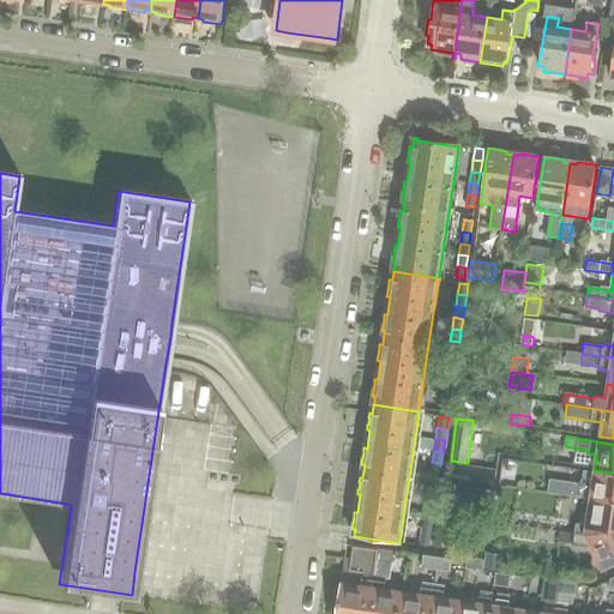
[(441,464),(432,462),(431,474),(439,475),(441,464)]
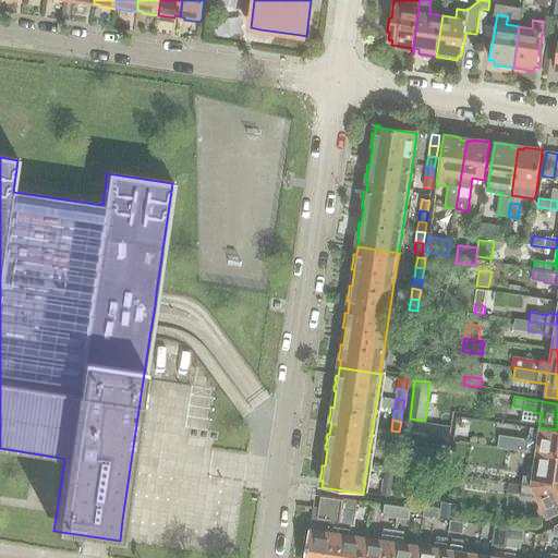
[(415,423),(413,438),(447,444),(449,427),(415,423)]
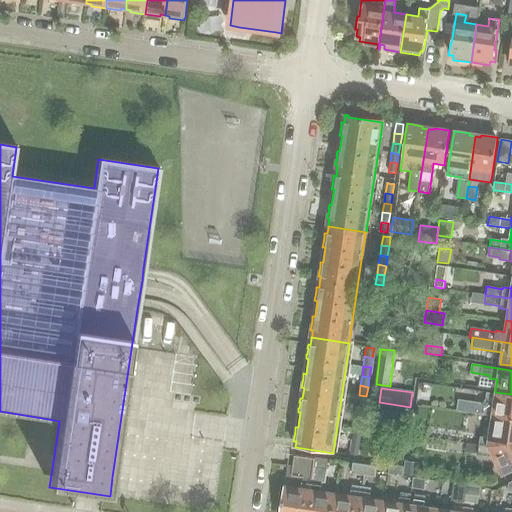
[(459,399),(457,411),(465,412),(492,416),(511,419),(511,394),(495,392),(495,394),(493,405),(476,402),(459,399)]
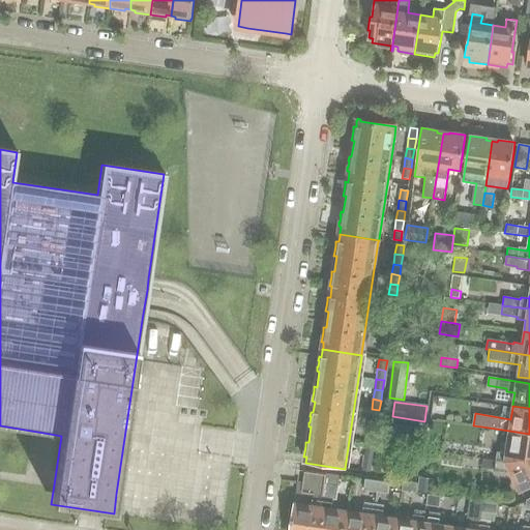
[(378,422),(370,420),(367,431),(376,432),(378,422)]
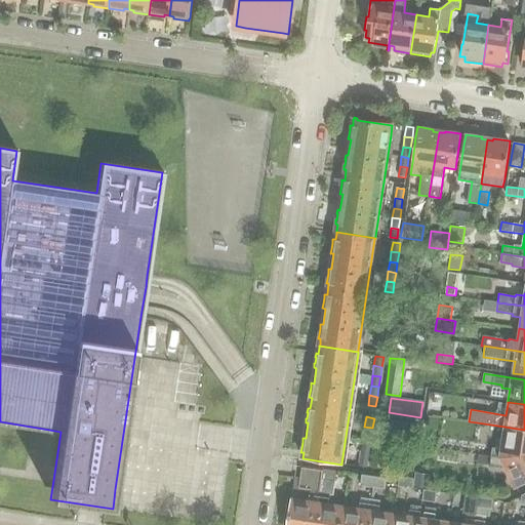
[(389,440),(414,444),(417,426),(392,421),(389,440)]
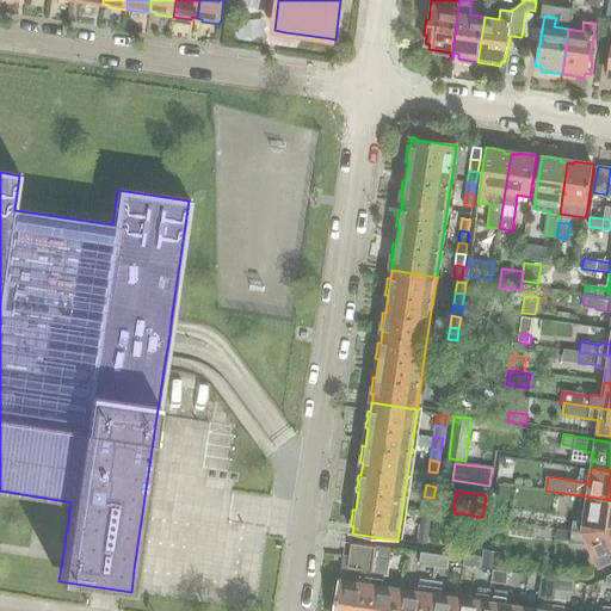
[(433,498),(424,497),(423,508),(432,510),(433,498)]
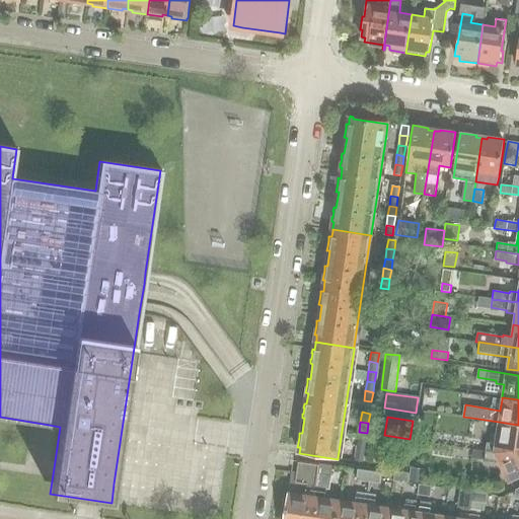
[(487,442),(485,451),(485,452),(494,453),(518,449),(518,425),(499,422),(496,443),(487,442)]
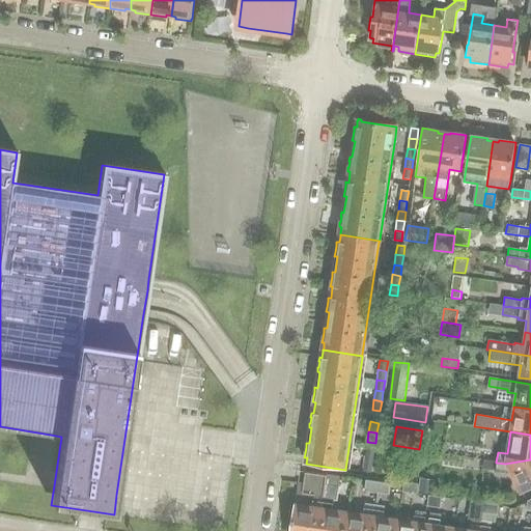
[(375,443),(367,442),(365,451),(373,452),(375,443)]
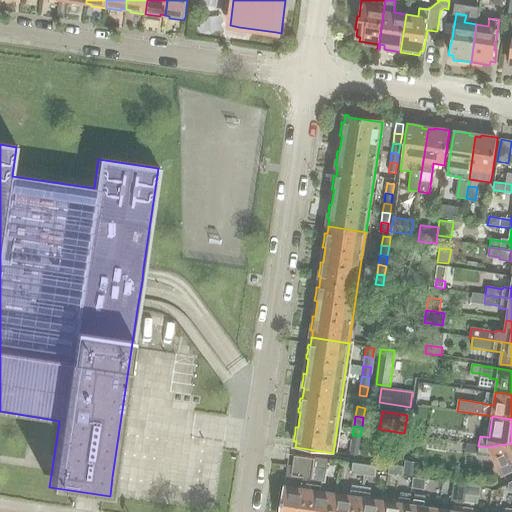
[(359,446),(360,436),(352,435),(351,445),(359,446)]
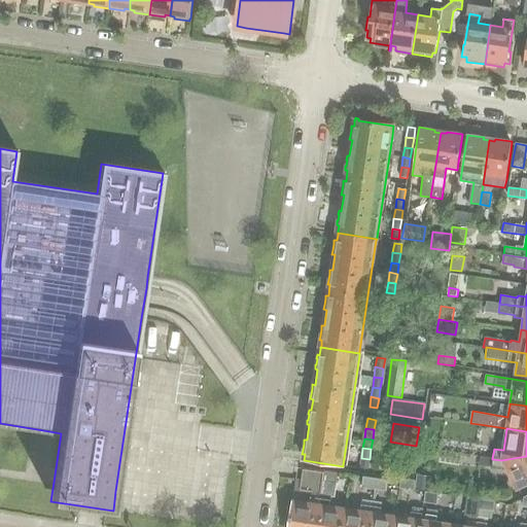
[(481,456),(479,465),(491,467),(492,459),(492,458),(481,456)]
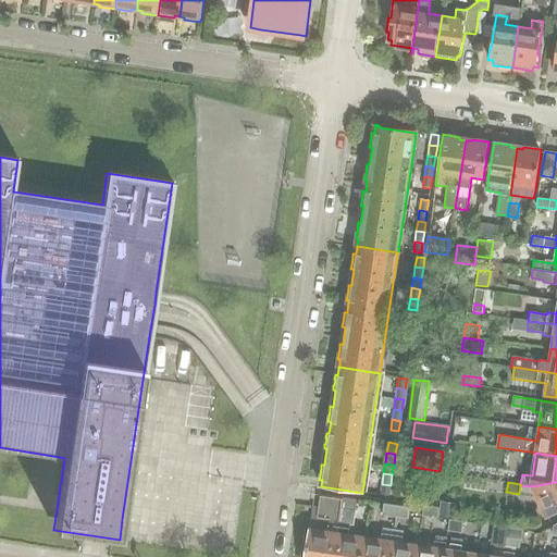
[(520,485),(519,494),(536,496),(546,518),(556,512),(556,482),(530,486),(520,485)]
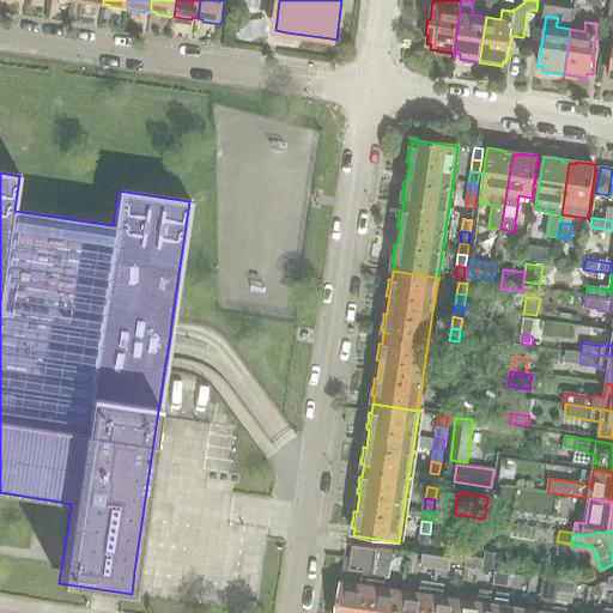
[(429,545),(430,534),(420,533),(419,544),(429,545)]
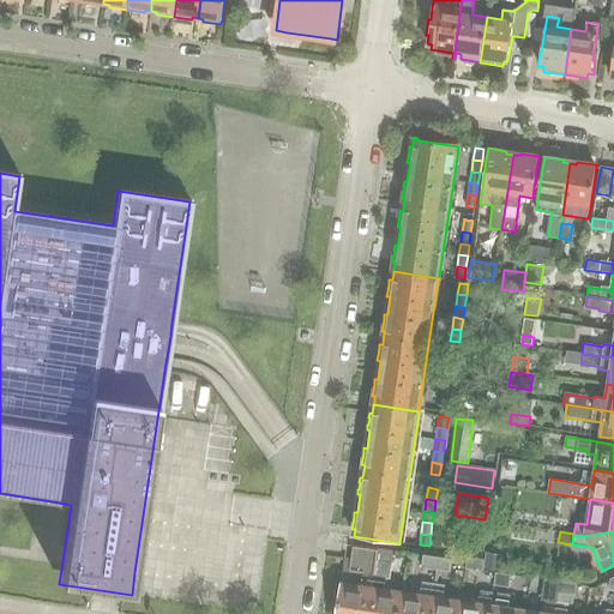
[(342,584),(337,613),(368,613),(375,576),(373,576),(375,561),(378,549),(353,546),(350,559),(345,559),(343,572),(363,575),(361,588),(342,584)]
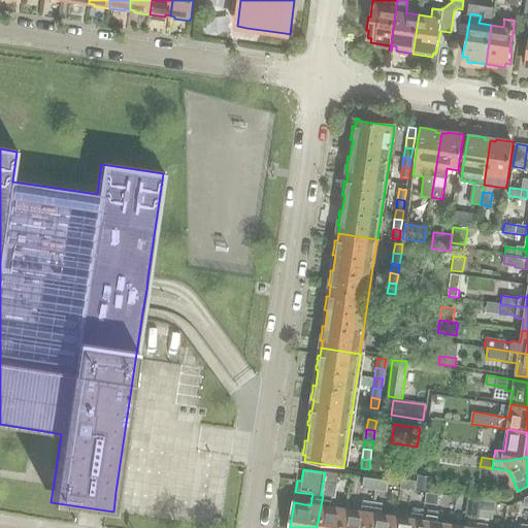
[(325,472),(323,483),(336,485),(338,474),(325,472)]
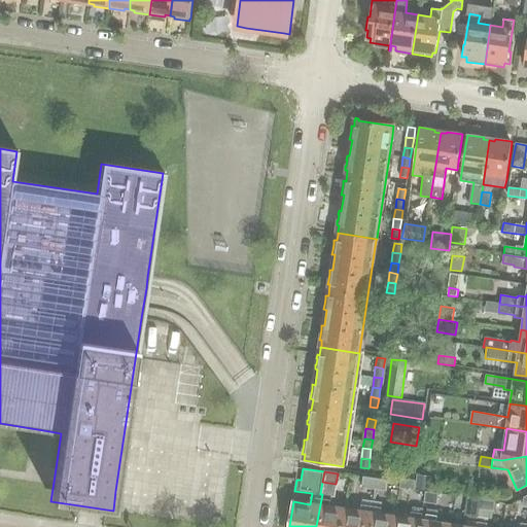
[(417,476),(415,490),(430,491),(431,477),(417,476)]
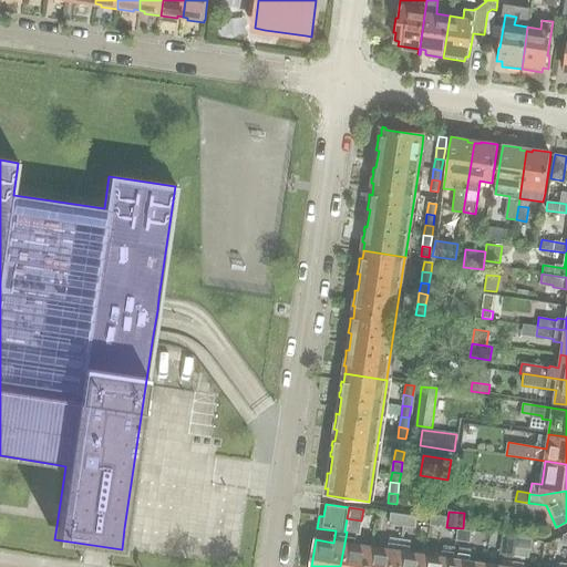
[(389,525),(402,526),(404,515),(390,513),(389,525)]
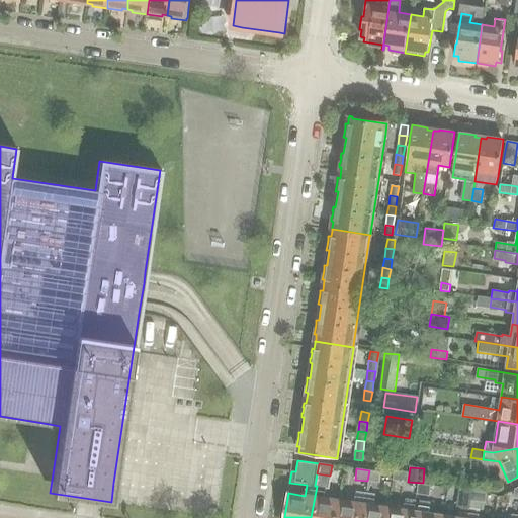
[(369,470),(367,481),(379,483),(380,471),(369,470)]
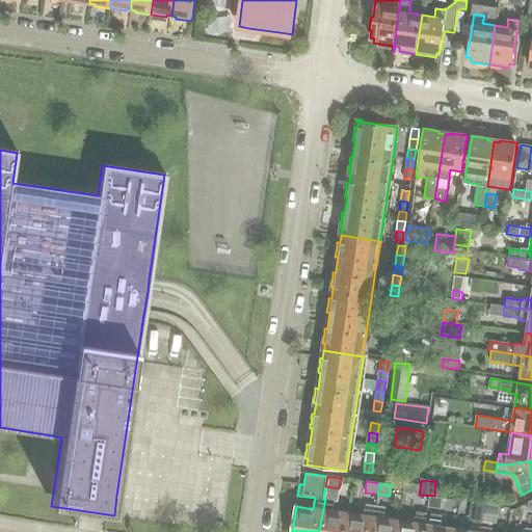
[(405,483),(403,494),(418,496),(419,485),(405,483)]
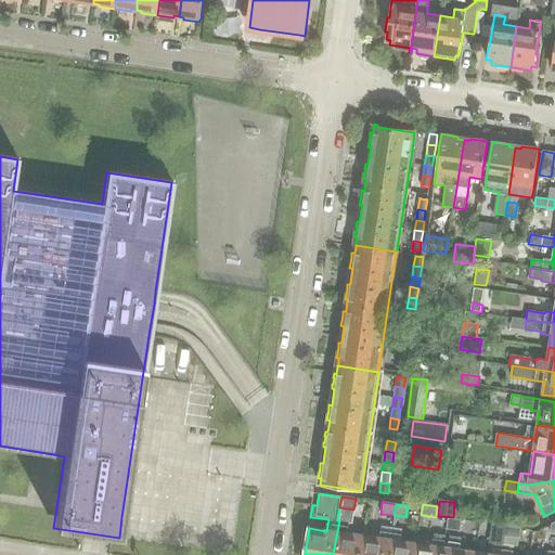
[(461,519),(448,517),(447,529),(460,530),(461,519)]
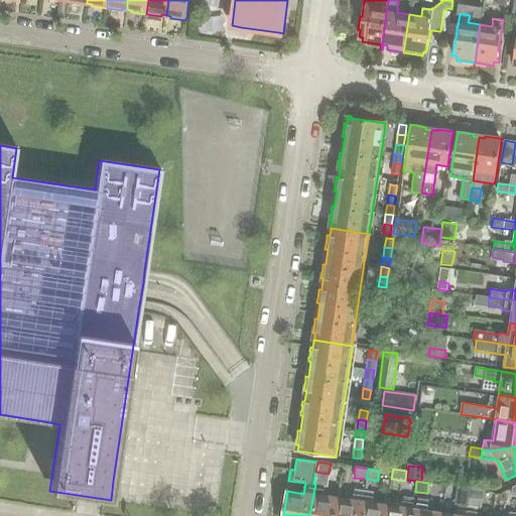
[(315,484),(309,515),(335,515),(339,498),(338,498),(323,495),(325,485),(315,484)]
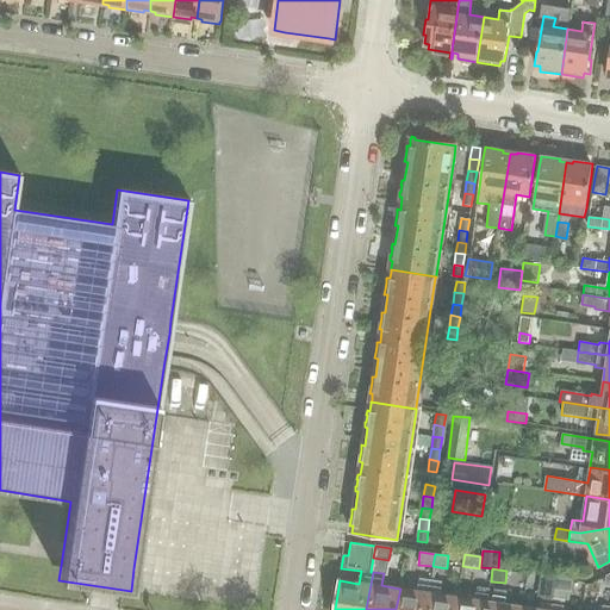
[(539,586),(555,589),(558,578),(540,576),(539,586)]
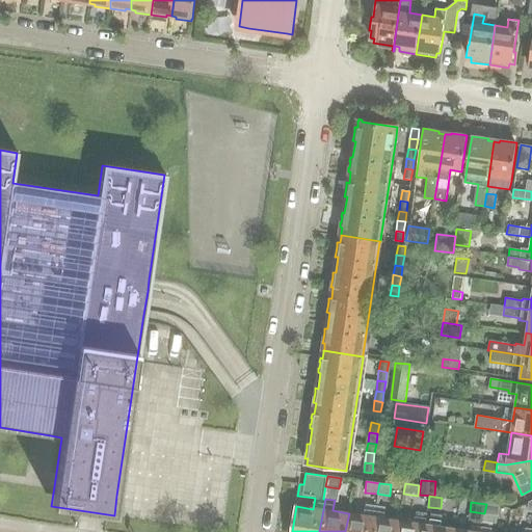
[(349,513),(345,531),(371,531),(376,506),(365,504),(364,515),(349,513)]
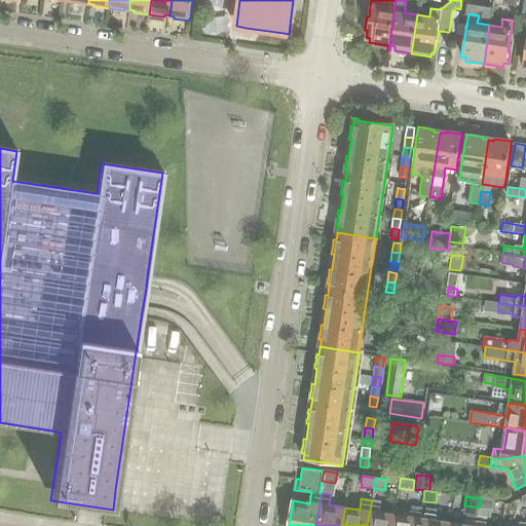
[(481,498),(479,508),(492,510),(494,500),(481,498)]
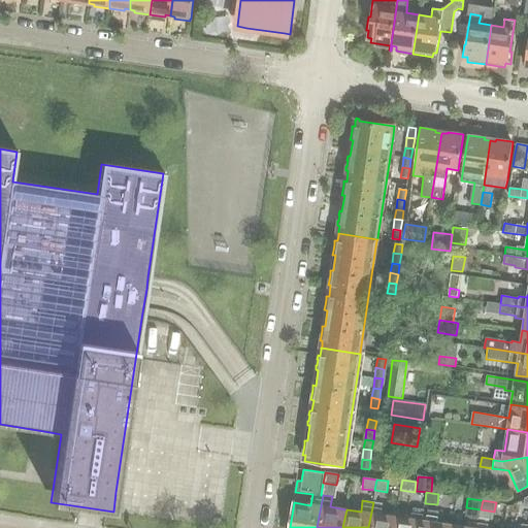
[(383,503),(373,502),(368,527),(393,527),(396,517),(381,515),(383,503)]
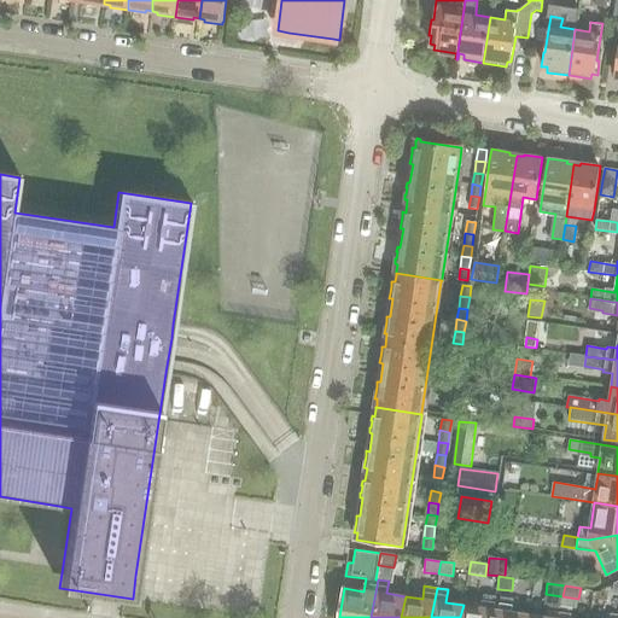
[(493,617),(496,596),(483,595),(482,607),(464,605),(460,617),(493,617)]
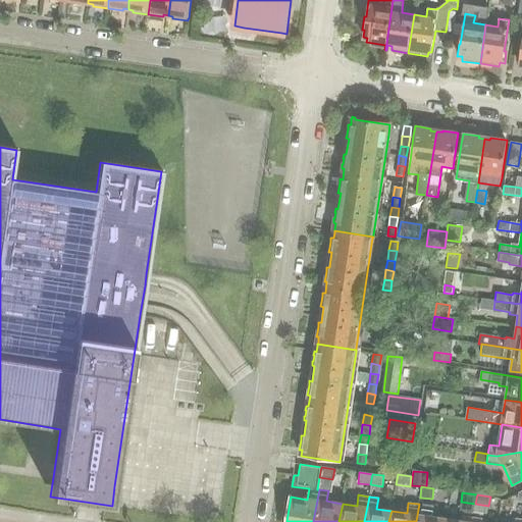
[(423,505),(420,521),(447,521),(448,519),(431,516),(433,506),(423,505)]
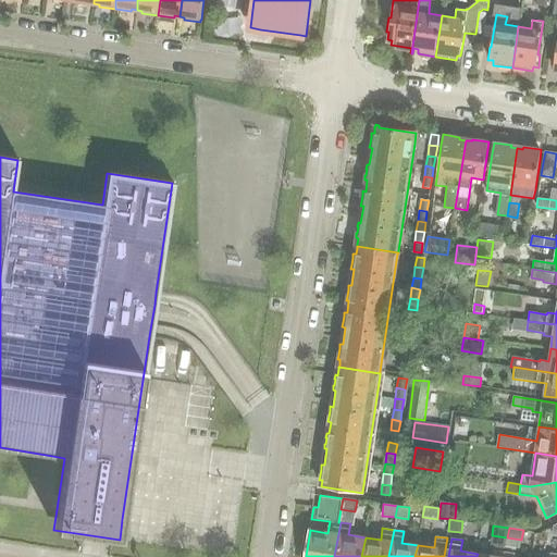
[(504,556),(506,546),(494,544),(493,556),(478,554),(477,556),(504,556)]
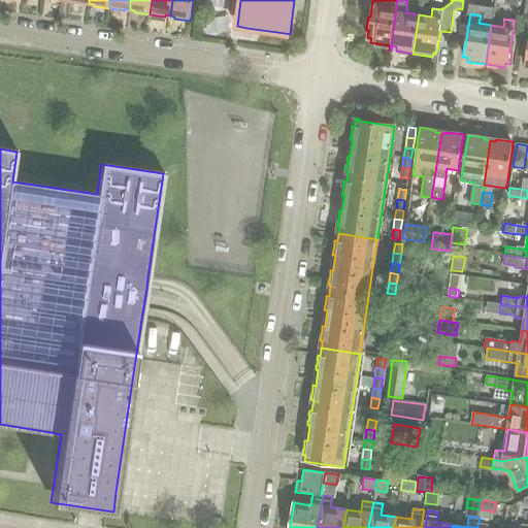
[(480,518),(477,527),(487,527),(489,519),(480,518)]
